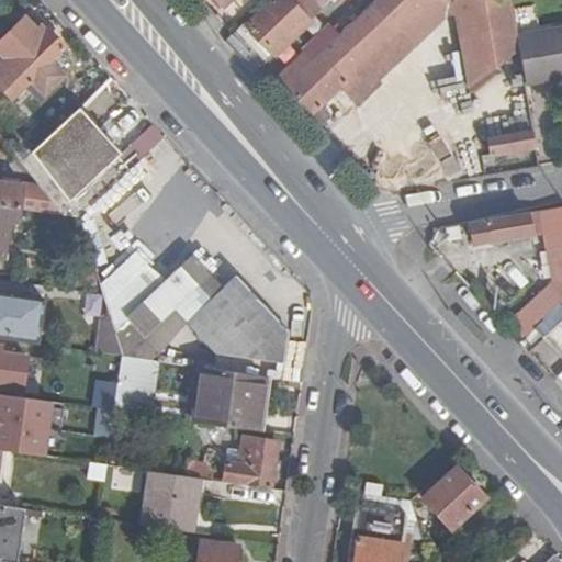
[(209,0),(222,13),(225,10),(215,0),(209,0)]
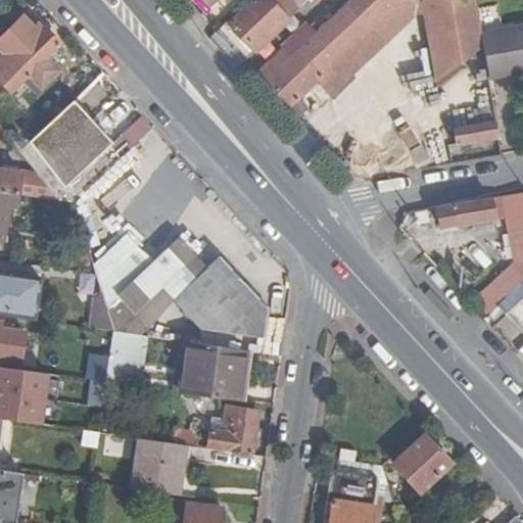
[(200,0),(209,9),(219,0),(200,0)]
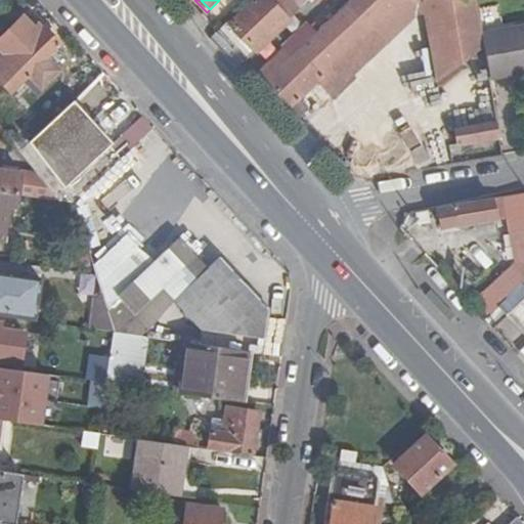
[(289,22),(268,0),(254,0),(218,35),(245,63),(289,22)]
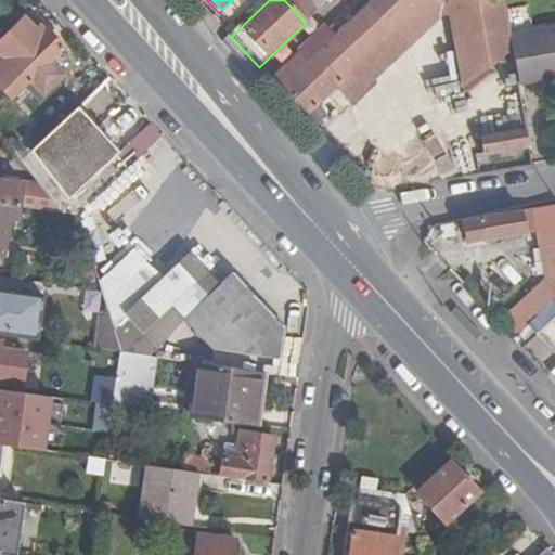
[(348,0),(305,40),(307,43),(310,48),(315,54),(328,41),(372,1),(370,0),(348,0)]
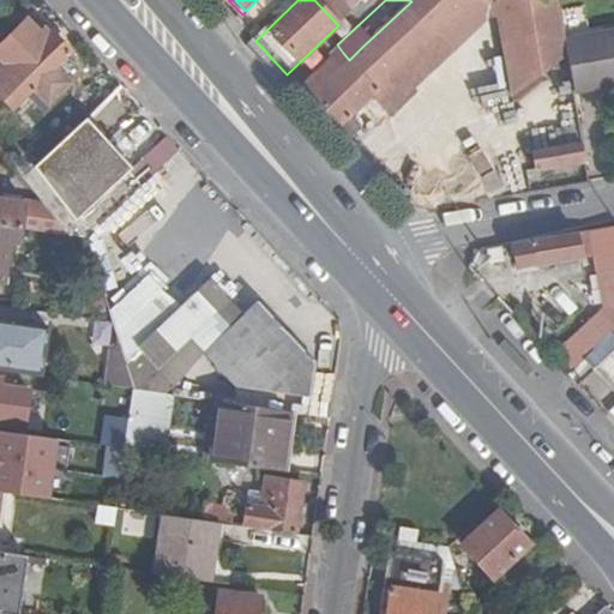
[(495,0),(411,0),(411,1),(363,46),(409,95),(489,22),(499,19),(495,0)]
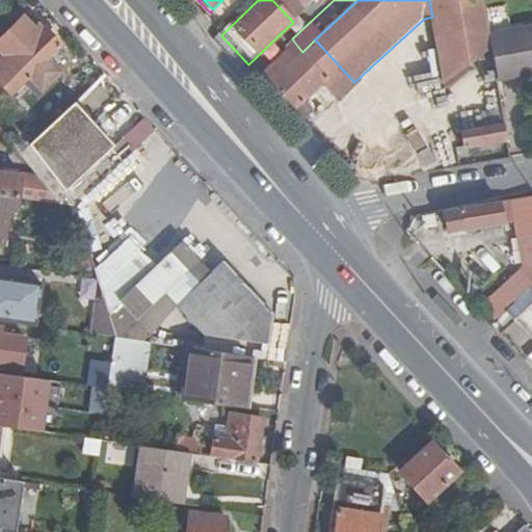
[(491,50),(489,35),(483,0),(429,0),(432,17),(445,86),(491,50)]
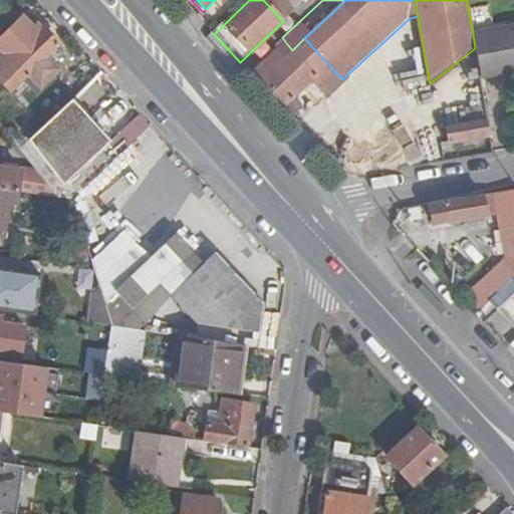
[(0,58),(0,82),(11,93),(27,77),(38,88),(57,71),(45,59),(59,45),(44,29),(38,34),(24,18),(0,40),(0,51),(3,55),(0,58)]
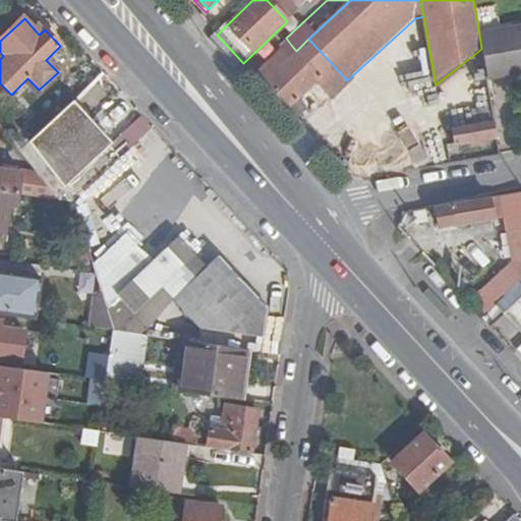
[(520,26),(479,35),(481,49),(486,79),(520,73),(520,26)]
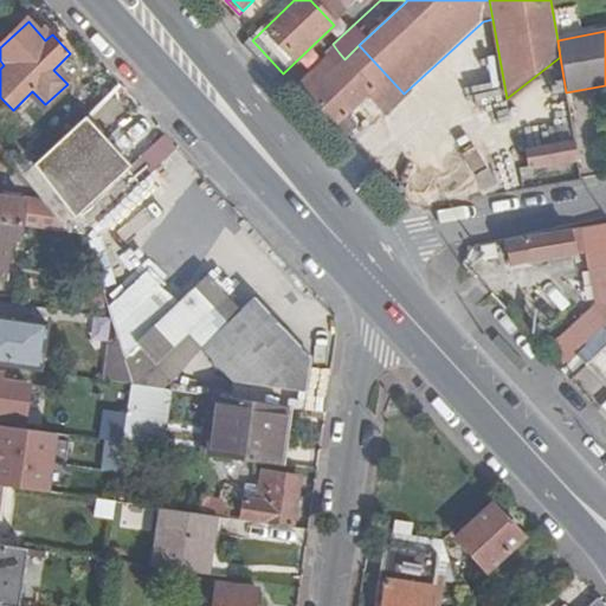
[(404,94),(359,45),(345,59),(339,52),(335,47),(297,84),(339,128),(336,129),(349,143),(362,131),(349,117),(369,100),(382,114),(404,94)]
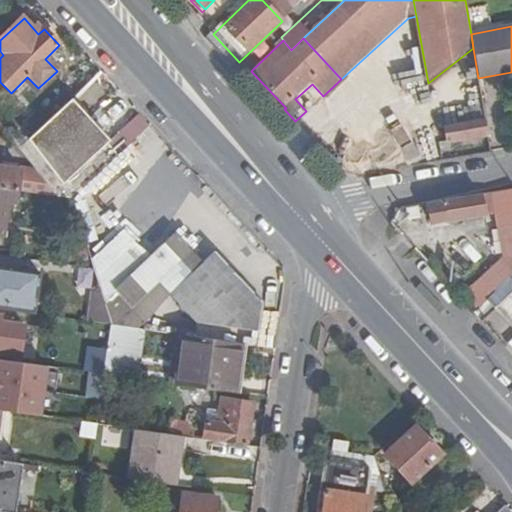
[(295,99),(306,111),(323,96),(312,84),(295,99)]
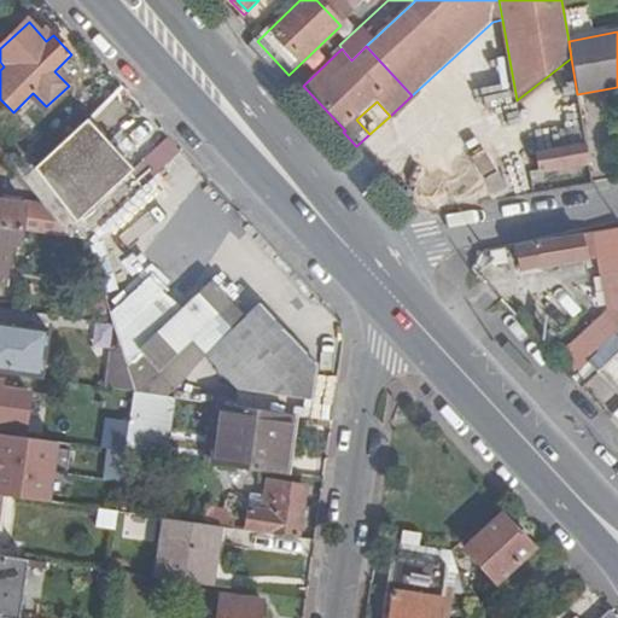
[(86,122),(82,126),(101,146),(105,143),(86,122)]
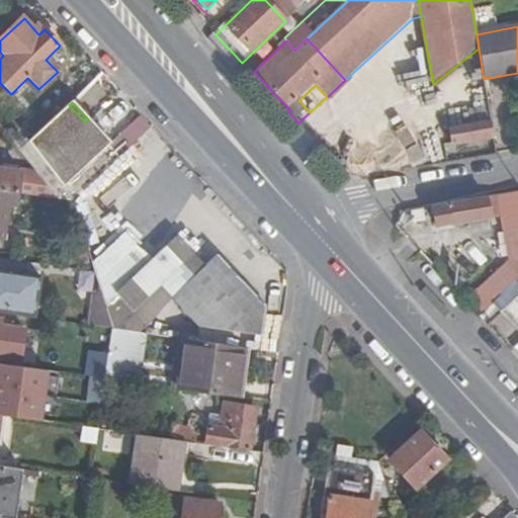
[(112,145),(88,119),(85,122),(69,105),(27,143),(33,150),(77,198),(119,159),(109,149),(112,145)]
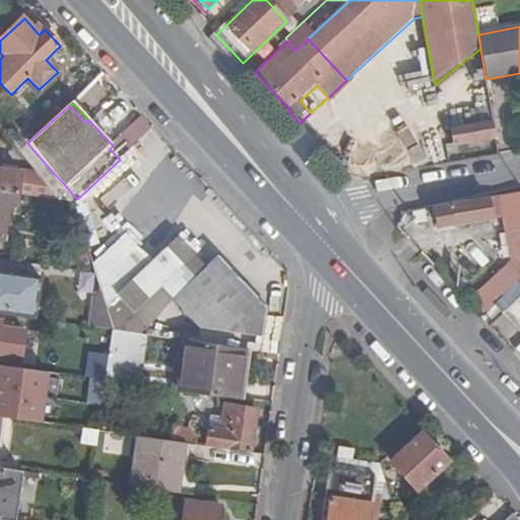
[(496,138),(493,122),(452,129),(455,146),(496,138)]
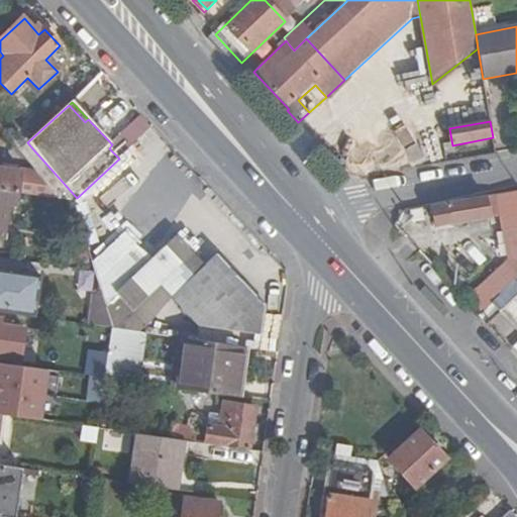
[(39,176),(58,199),(73,201),(77,198),(33,149),(24,158),(39,176)]
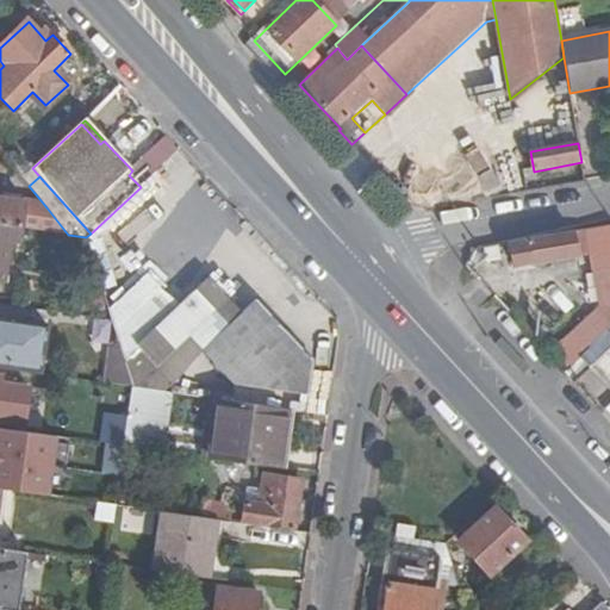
[(0,200),(0,224),(22,229),(68,235),(47,207),(0,200)]
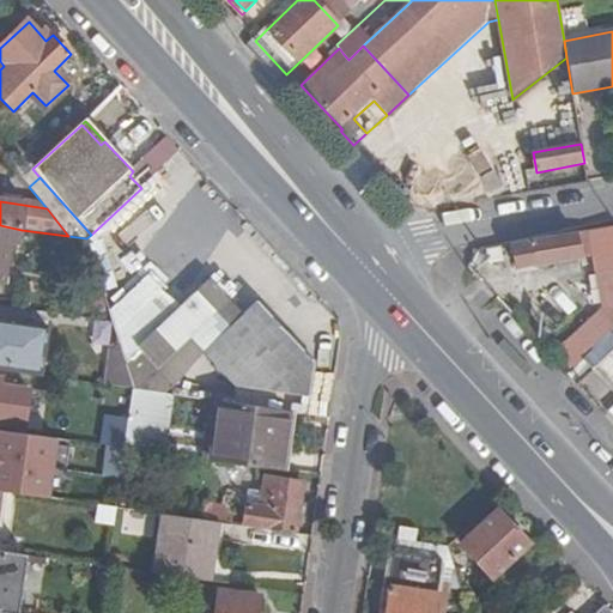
[(22,230),(0,225),(0,286),(5,287),(11,247),(19,247),(22,230)]
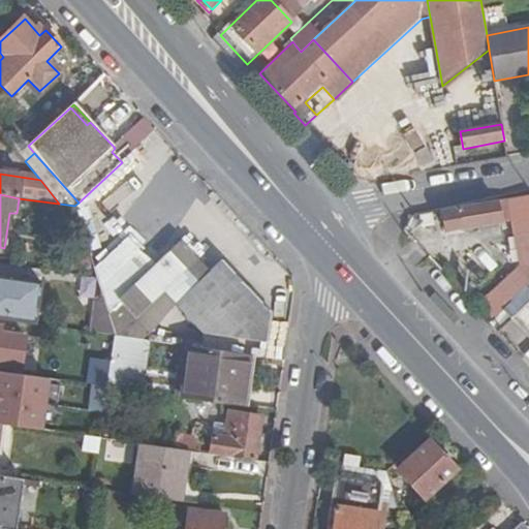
[(528,286),(528,196),(508,201),(511,217),(516,238),(527,237),(528,249),(528,271),(512,285),(521,294),(528,286)]
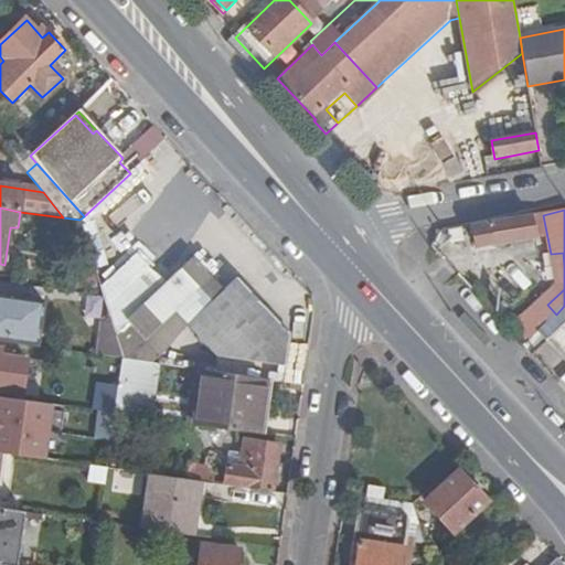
[(543,215),(473,227),(478,245),(493,242),(494,247),(534,240),(534,234),(546,232),(543,215)]
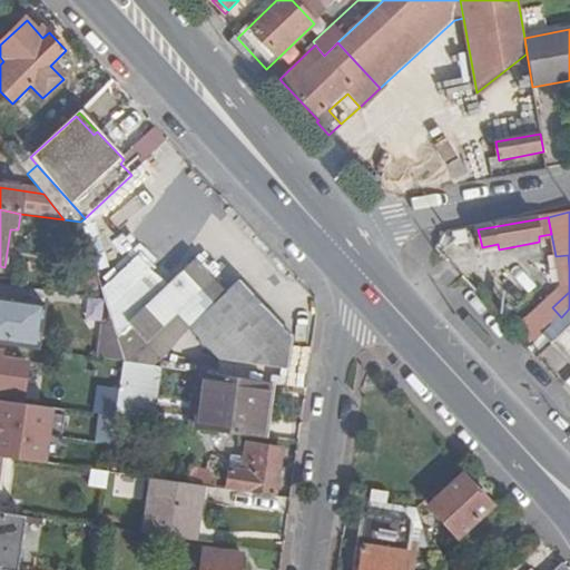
[(101,291),(112,326),(117,341),(124,363),(213,282),(194,262),(135,318),(128,292),(150,269),(138,256),(101,291)]
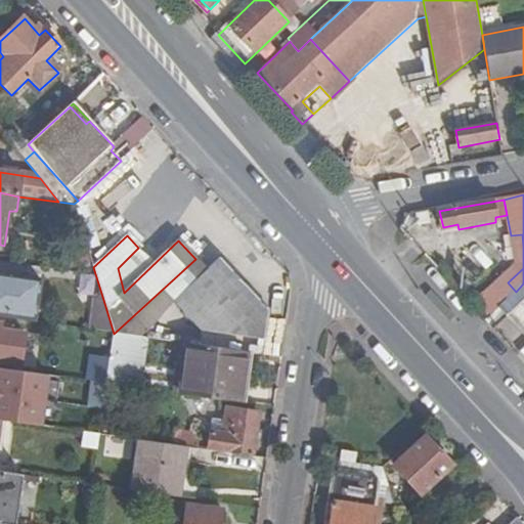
[(208,248),(195,259),(114,334),(137,337),(173,303),(219,260),(208,248)]
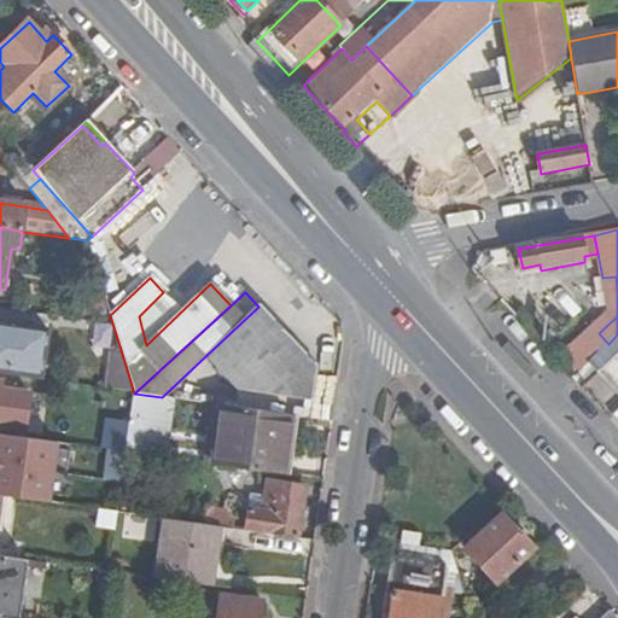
[(109,312),(104,295),(91,299),(95,315),(109,312)]
